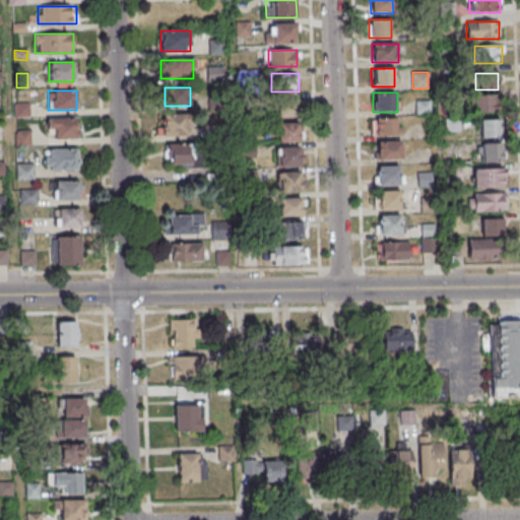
[(498,113),(498,94),(471,94),(471,113),(498,113)]
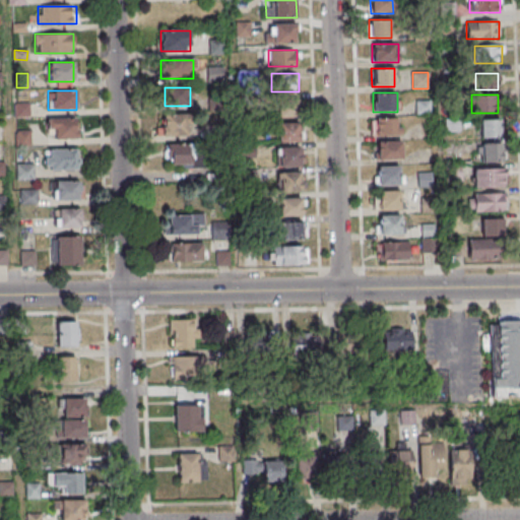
[(300,117),(300,101),(277,101),(277,117),(300,117)]
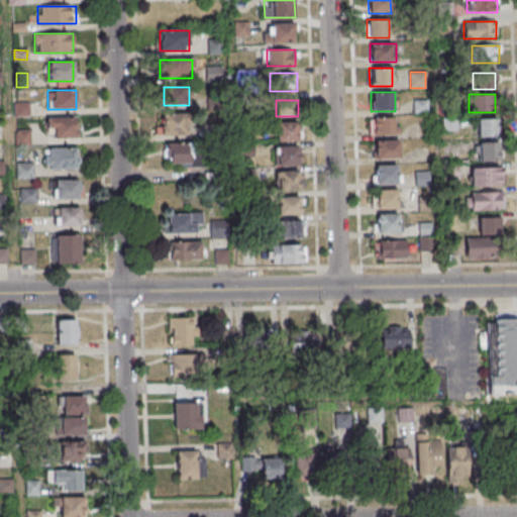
[(426,112),(426,101),(414,101),(414,112),(426,112)]
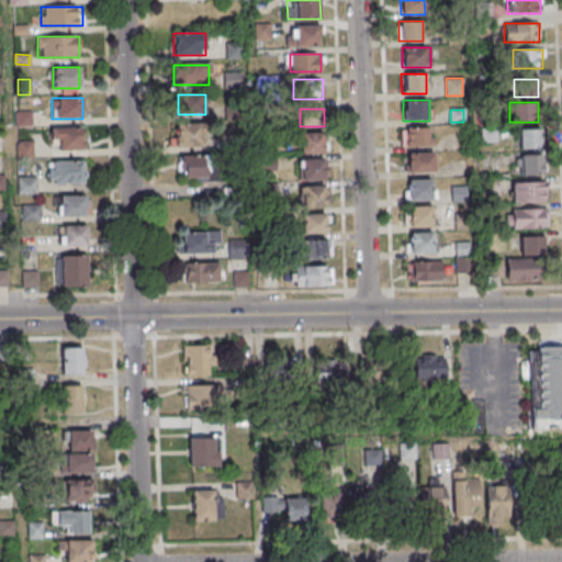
[(203,147),(203,124),(173,124),(173,147),(203,147)]
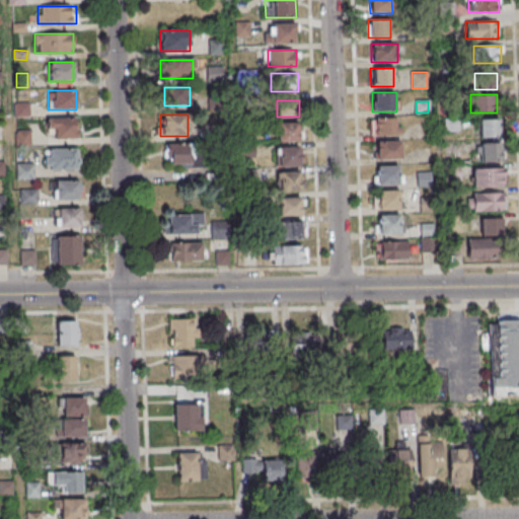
[(76,118),(47,118),(47,139),(76,139),(76,118)]
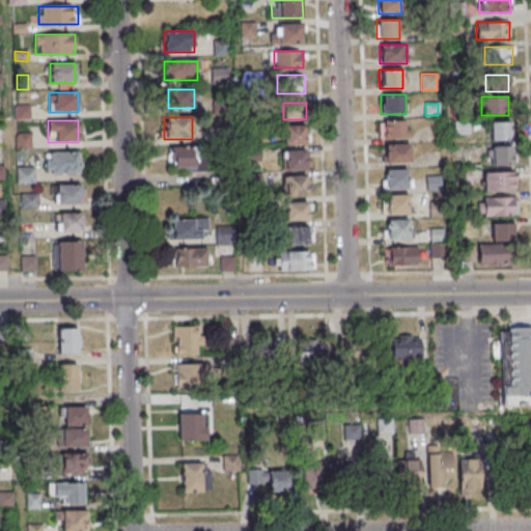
[(410,120),(380,120),(380,139),(410,139),(410,120)]
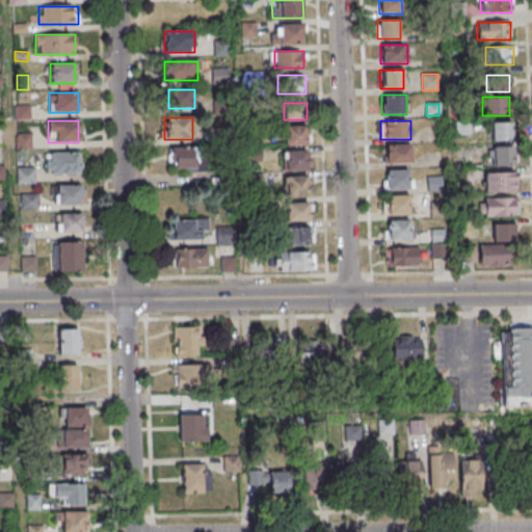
[(491,122),(491,140),(511,140),(511,122),(491,122)]
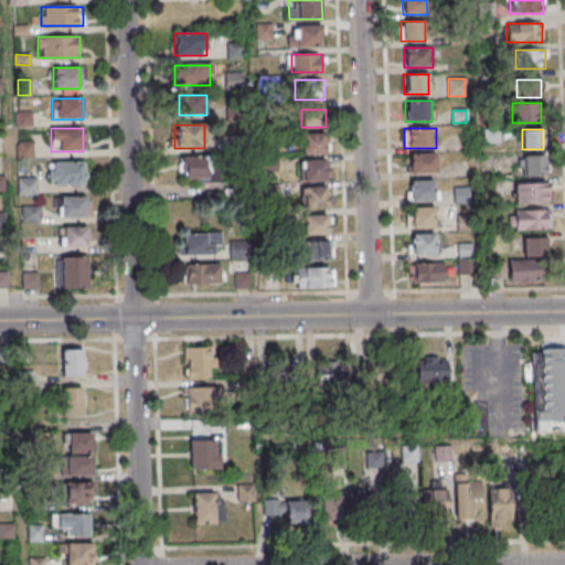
[(326,132),(301,132),(301,153),(326,153),(326,132)]
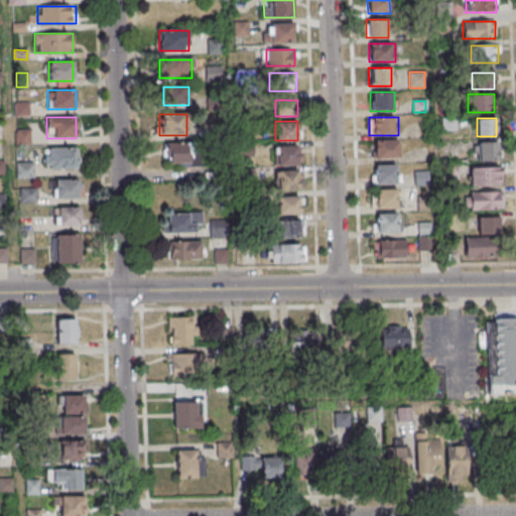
[(399,140),(372,140),(372,158),(399,158),(399,140)]
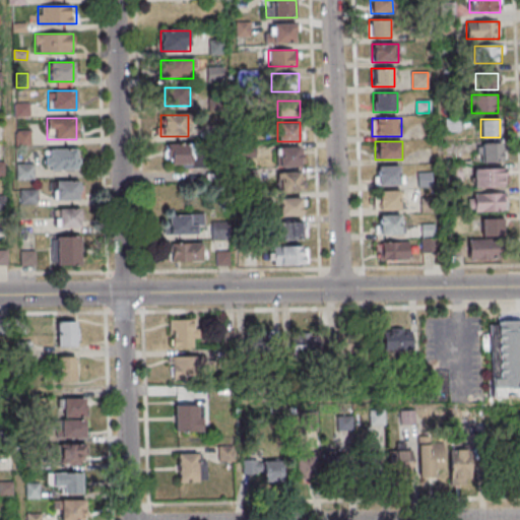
[(501,160),(501,143),(481,143),(481,161),(501,160)]
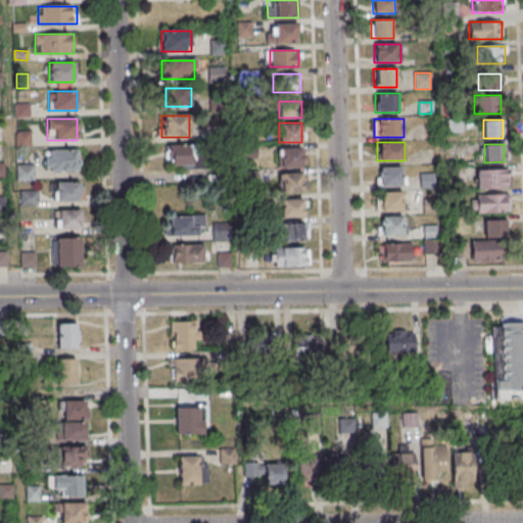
[(167,145),(167,167),(194,167),(194,145),(167,145)]
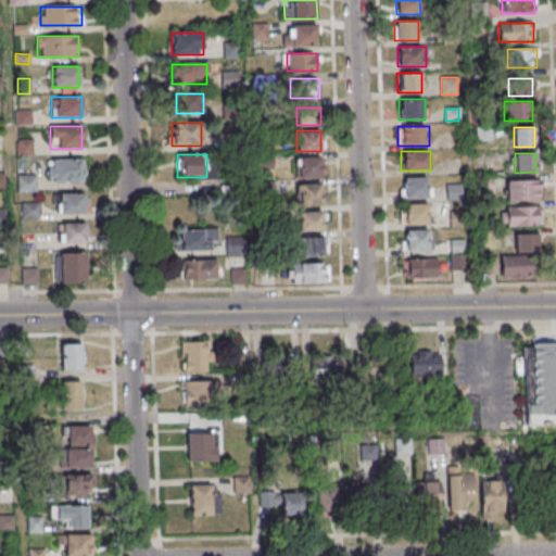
[(295,158),(295,178),(323,178),(323,158),(295,158)]
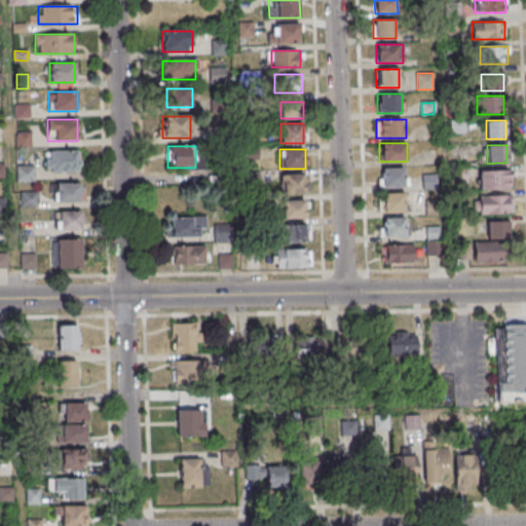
[(77,150),(45,150),(45,171),(77,171),(77,150)]
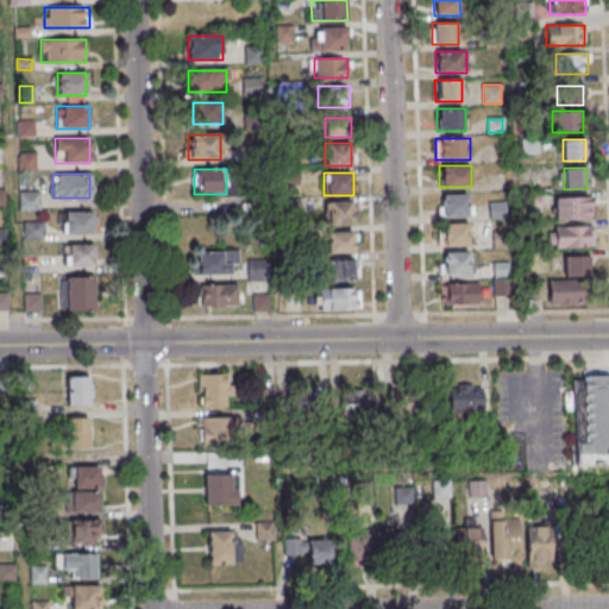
[(39,192),(19,192),(19,209),(39,209),(39,192)]
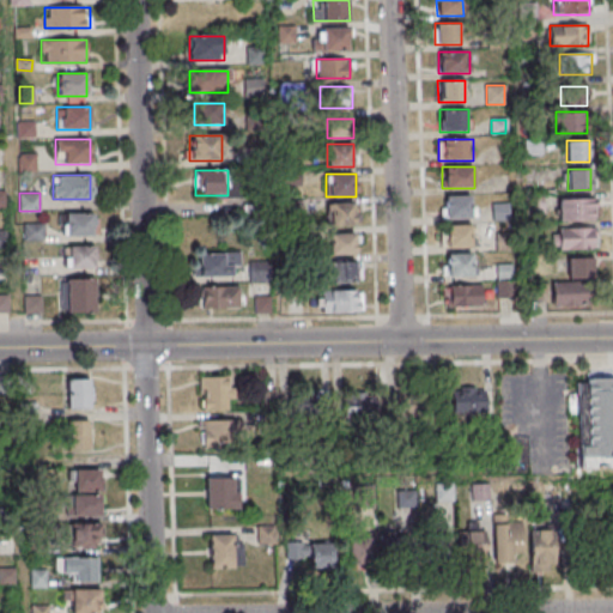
[(442,218),(472,218),(472,195),(442,195),(442,218)]
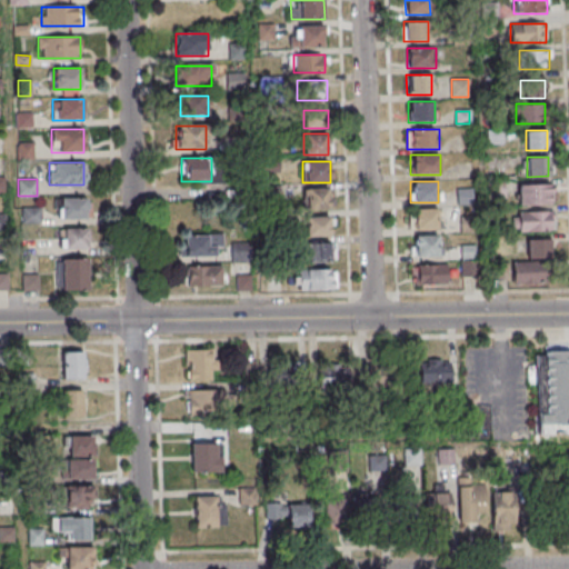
[(551,205),(551,183),(517,183),(517,205),(551,205)]
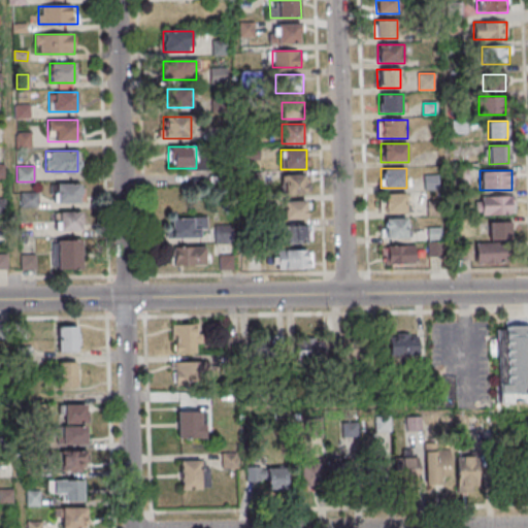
[(282,194),(306,194),(306,174),(282,174),(282,194)]
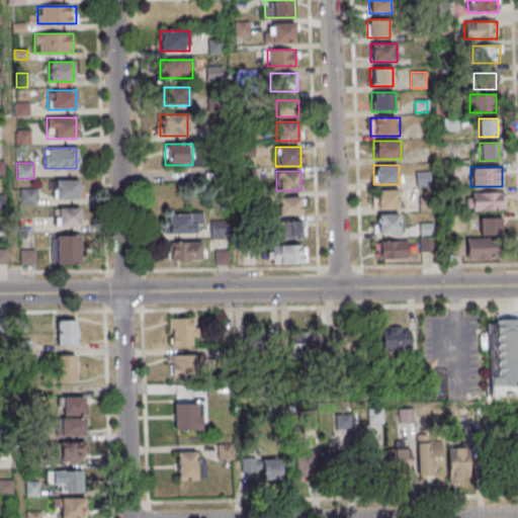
[(417,172),(417,185),(430,186),(430,172),(417,172)]
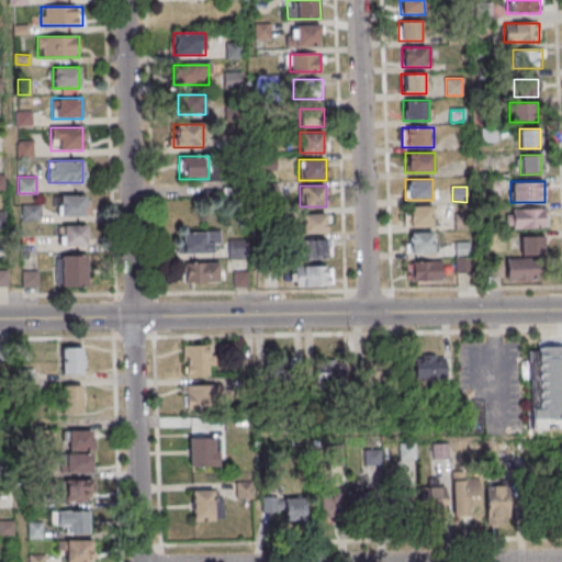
[(57,215),(87,215),(87,195),(57,195),(57,215)]
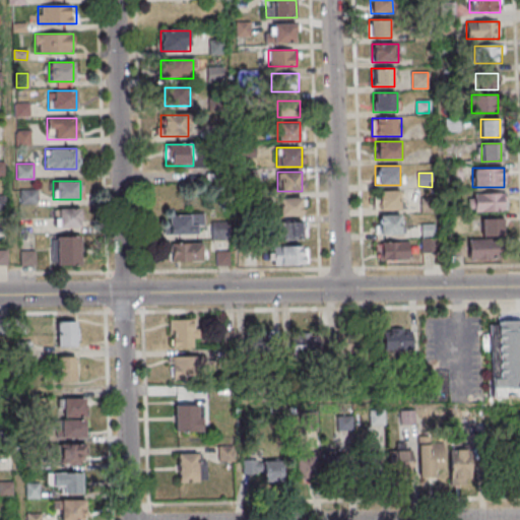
[(21,203),(37,203),(37,191),(21,191),(21,203)]
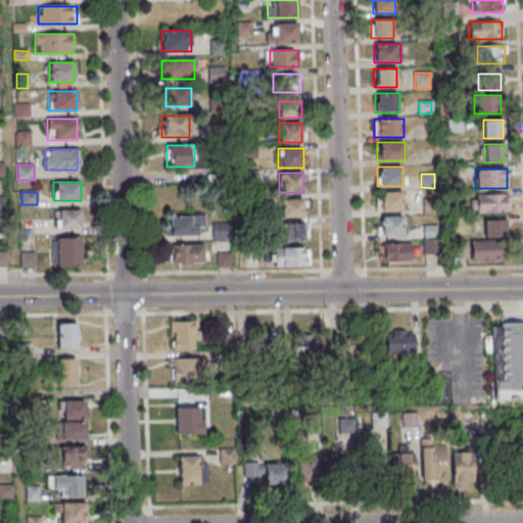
[(376,210),(405,210),(405,192),(376,192),(376,210)]
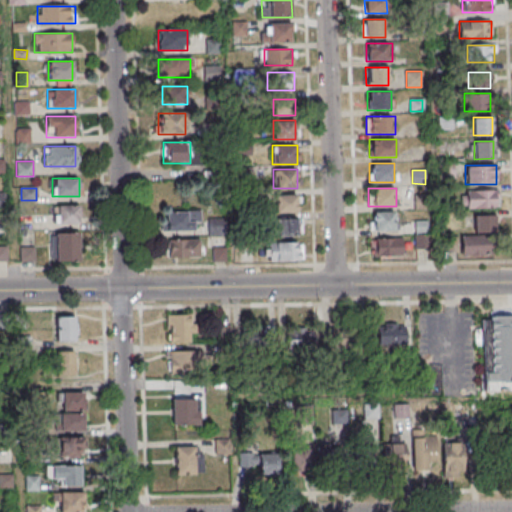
[(495,190),(465,190),(465,207),(495,207),(495,190)]
